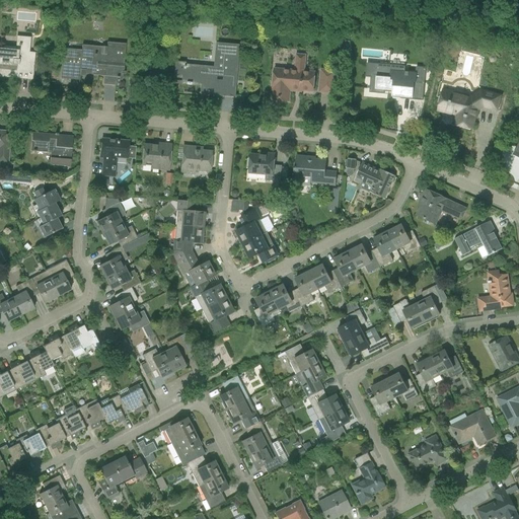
[(19,51),(0,49),(0,75),(9,76),(9,73),(32,76),(34,54),(28,53),(30,39),(21,38),(19,51)]
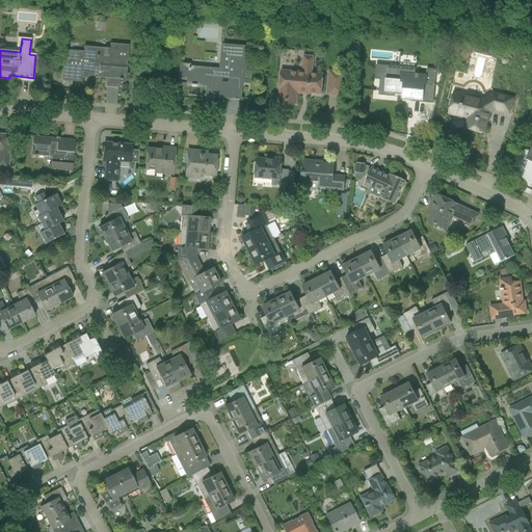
[(63,51),(62,71),(61,81),(81,82),(82,76),(106,78),(106,86),(118,88),(120,80),(126,81),(128,45),(109,44),(109,48),(83,46),(83,53),(63,51)]
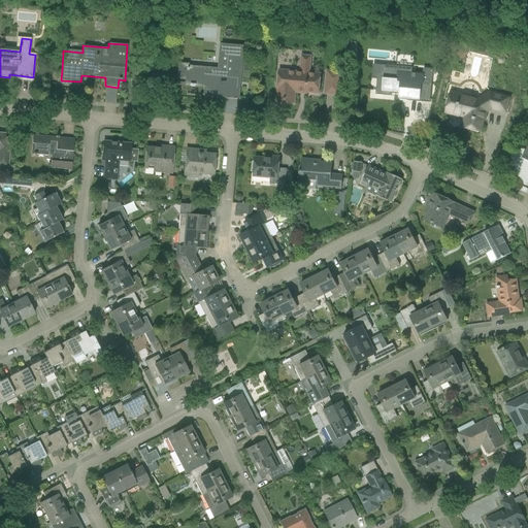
[(185,85),(204,87),(211,88),(211,96),(237,98),(242,46),(220,44),(218,69),(188,66),(188,65),(178,64),(177,76),(186,76),(185,85)]
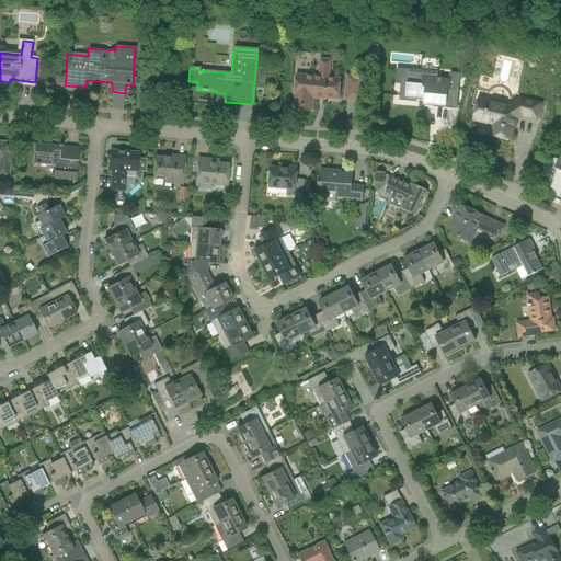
[(502,47),(500,55),(519,60),(522,53),(502,47)]
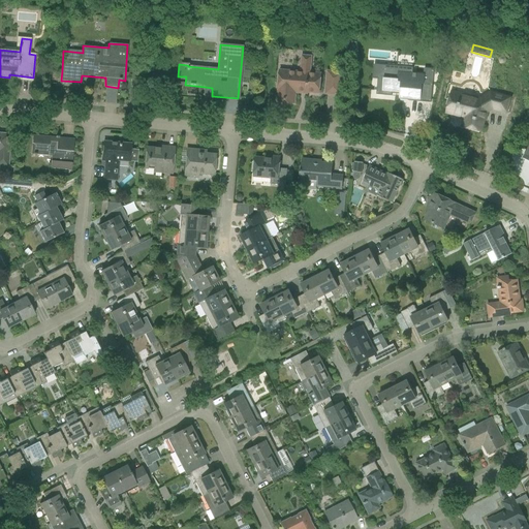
[(372,80),(378,81),(383,81),(383,79),(384,79),(385,68),(412,71),(412,68),(373,64),(372,80)]
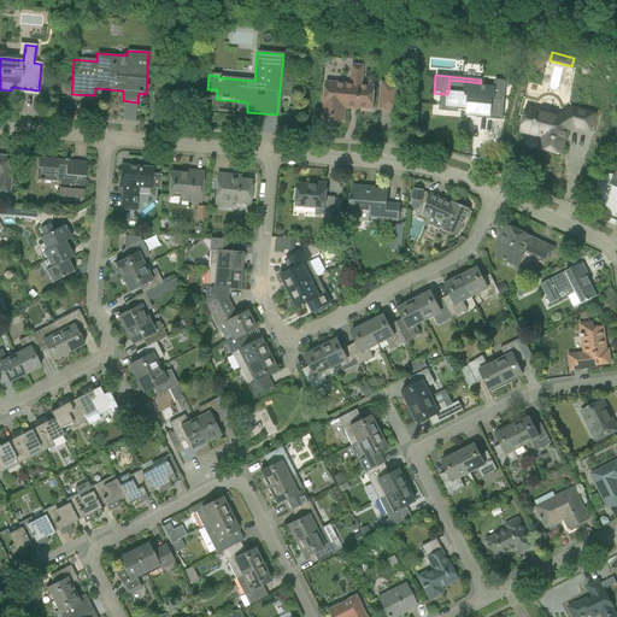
[(441,94),(439,111),(457,113),(457,109),(476,110),(476,116),(489,117),(492,99),(504,100),(506,81),(495,80),(495,88),(480,87),(481,83),(465,81),(450,80),(448,92),(447,92),(447,94),(441,94)]
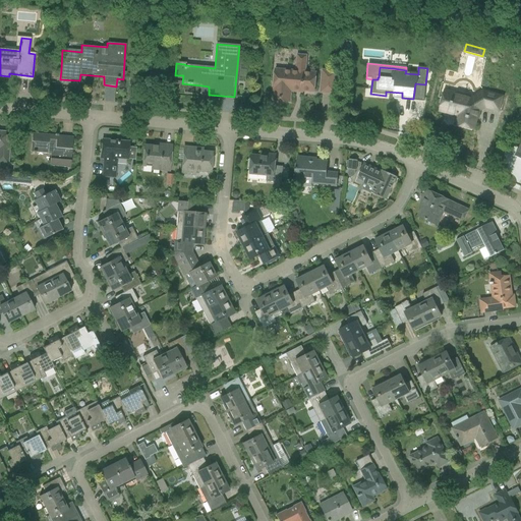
[(275,69),(275,77),(274,88),(275,88),(274,100),(289,102),(290,90),(313,92),(315,73),(275,69)]
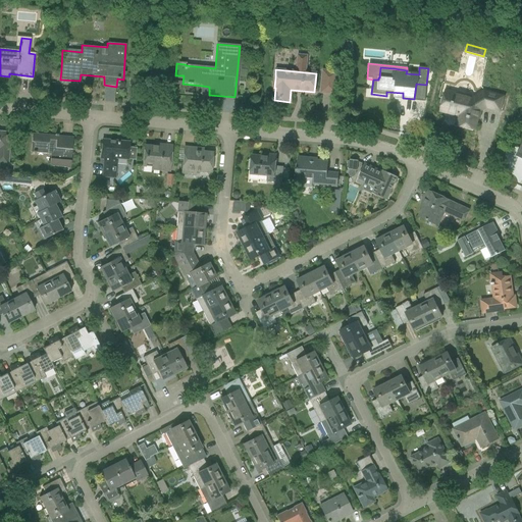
[(321,93),(335,94),(337,72),(323,70),(321,93)]
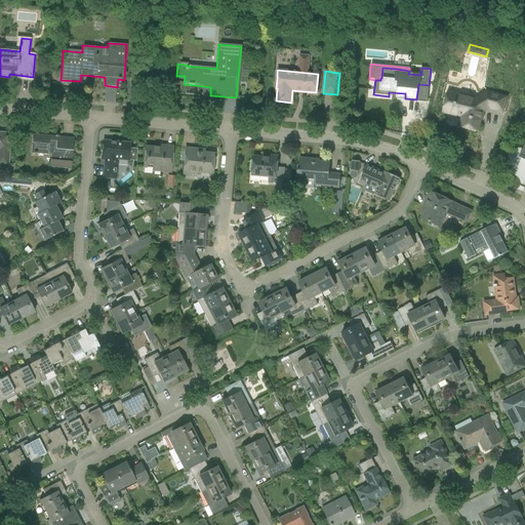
[(428,101),(429,85),(418,84),(416,99),(428,101)]
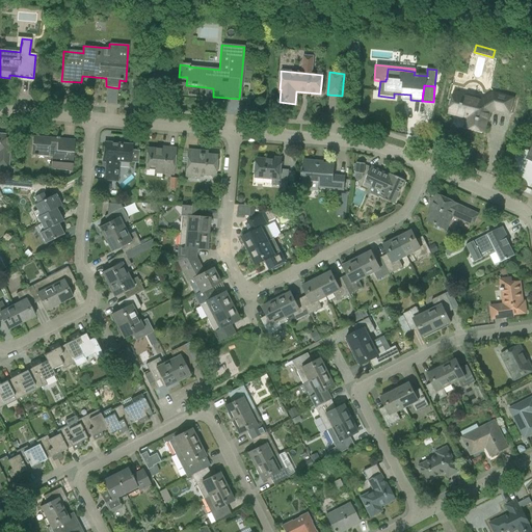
[(454,94),(452,103),(450,113),(468,117),(466,127),(484,132),(488,111),(496,108),(509,111),(512,99),(494,95),(482,100),(454,94)]
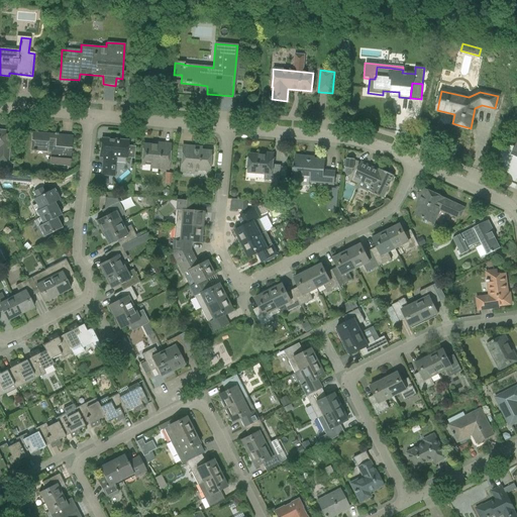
[(0,162),(7,163),(9,135),(4,135),(4,131),(0,130),(0,162)]
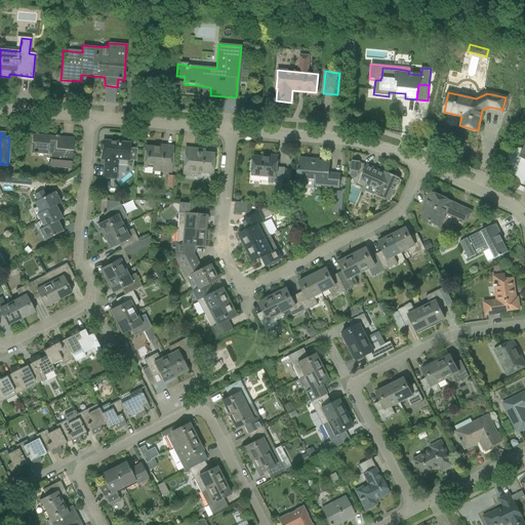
[(49,167),(61,168),(71,169),(74,138),(58,136),(55,135),(55,136),(32,134),(31,153),(33,154),(36,154),(47,155),(47,153),(50,153),(49,167)]
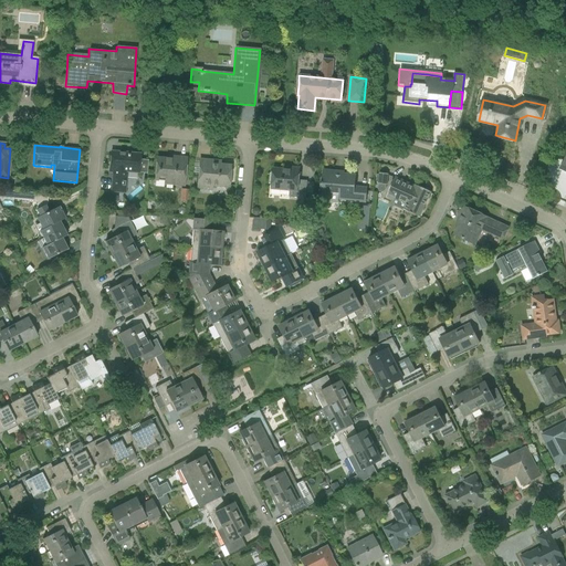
[(111,152),(108,171),(113,173),(112,191),(123,192),(125,192),(126,171),(138,173),(146,174),(147,160),(140,160),(140,154),(111,152)]
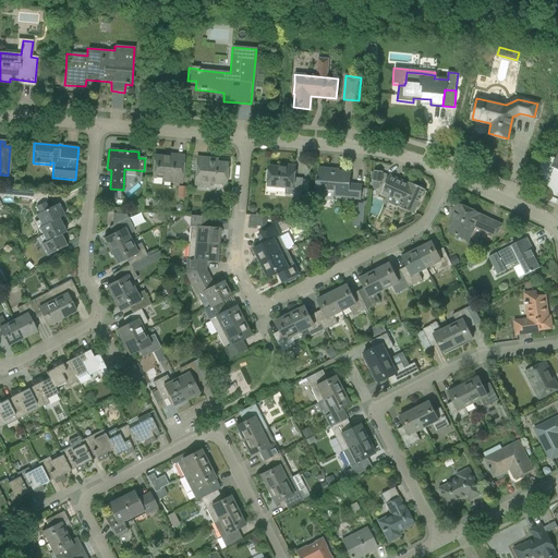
[(154,156),(153,167),(152,178),(162,179),(162,181),(181,183),(184,156),(172,155),(172,158),(154,156)]
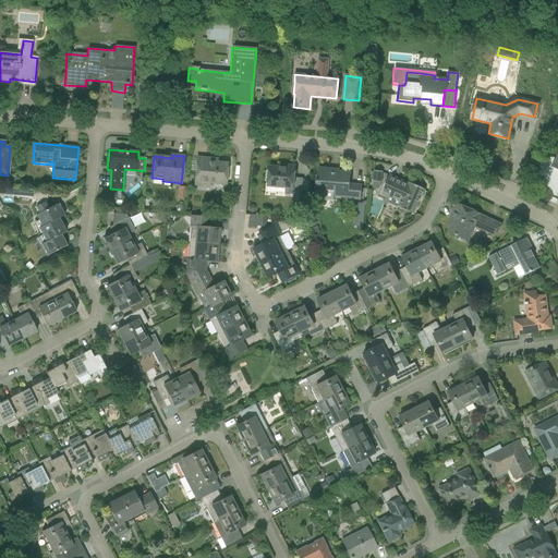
[(194,182),(215,183),(226,184),(228,164),(206,161),(206,158),(196,157),(194,182)]
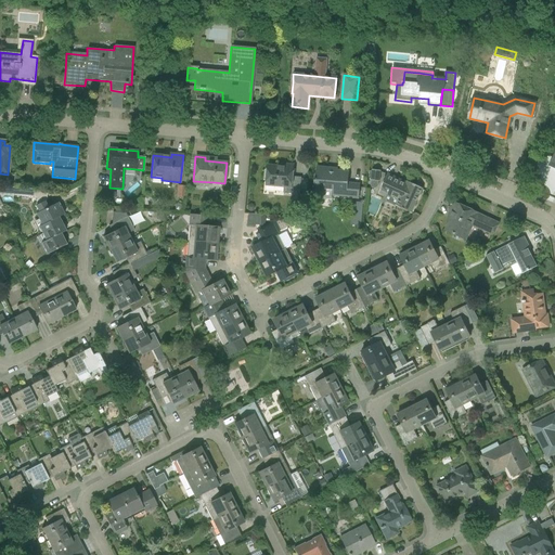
[(283,193),(286,194),(300,195),(301,178),(293,177),(294,165),(282,164),(282,167),(268,166),(266,185),(284,186),(283,193)]
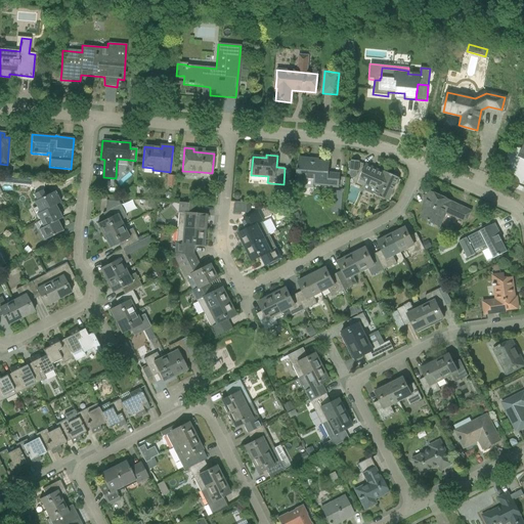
[(299,159),(298,168),(297,178),(313,180),(313,184),(326,185),(326,187),(338,188),(339,174),(328,173),(329,163),(310,161),(310,160),(299,159)]
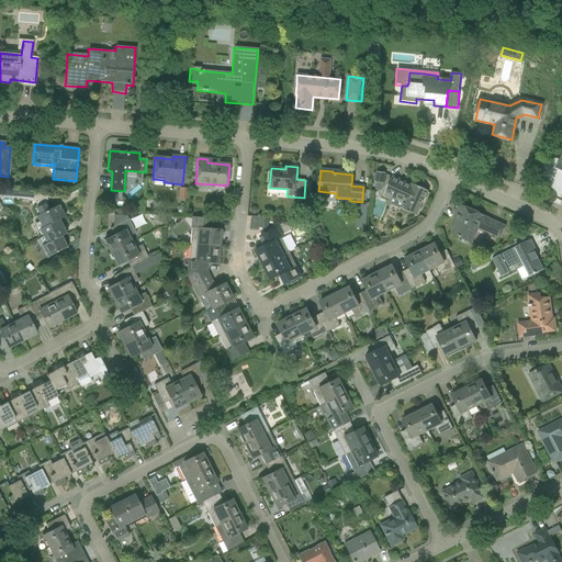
[(377,172),(374,183),(375,183),(375,188),(375,190),(378,191),(380,191),(381,190),(382,189),(383,184),(384,184),(385,173),(377,172)]
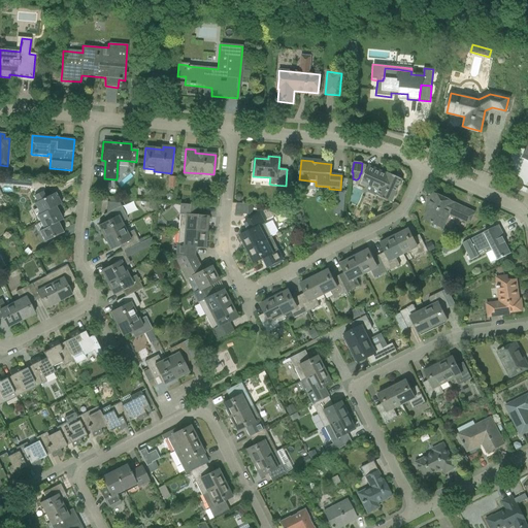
[(5,172),(4,178),(19,179),(20,166),(13,165),(12,172),(5,172)]
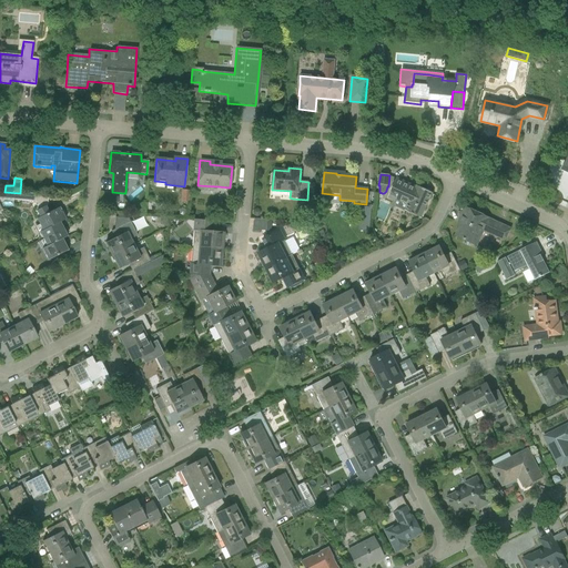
[(392,189),(387,198),(395,201),(394,202),(396,208),(403,211),(404,210),(412,213),(422,219),(433,193),(417,186),(416,189),(404,184),(405,182),(396,179),(392,189)]
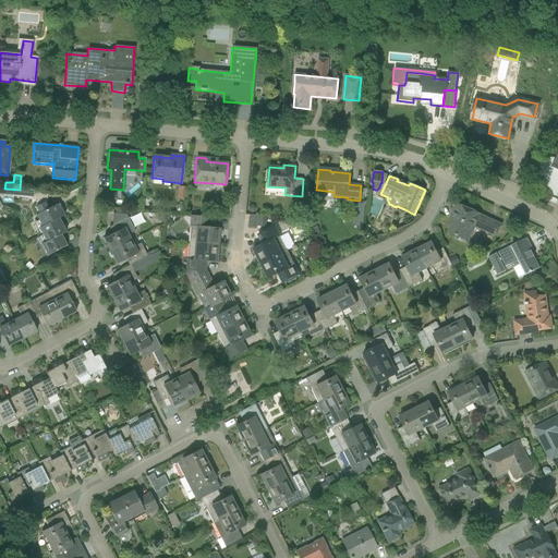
[(178,186),(177,198),(185,198),(186,187),(178,186)]
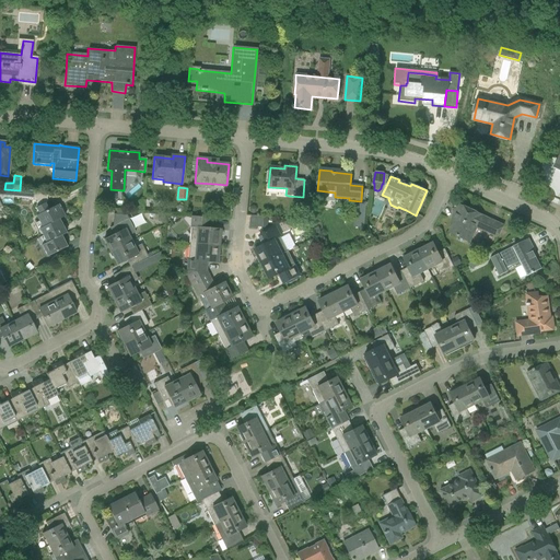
[(0,188),(0,197),(12,198),(12,197),(30,198),(34,199),(38,207),(45,203),(46,202),(47,193),(30,190),(20,190),(4,189),(0,188)]
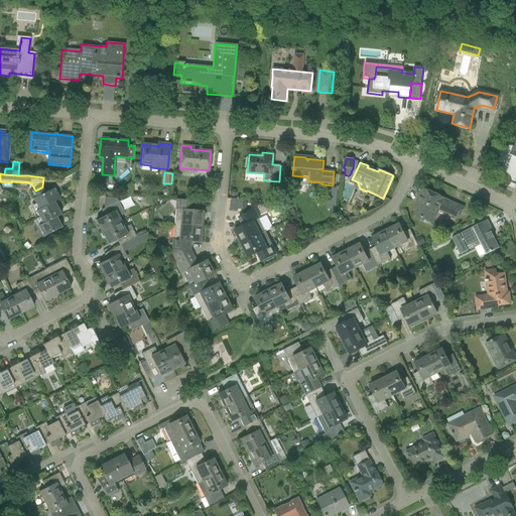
[(96,178),(95,187),(103,188),(104,179),(96,178)]
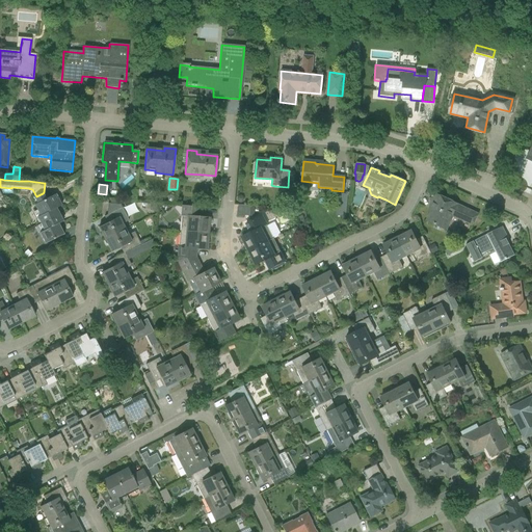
[(36,217),(41,224),(59,215),(56,208),(61,205),(56,194),(46,198),(43,193),(36,196),(33,197),(36,204),(34,205),(40,216),(36,217)]
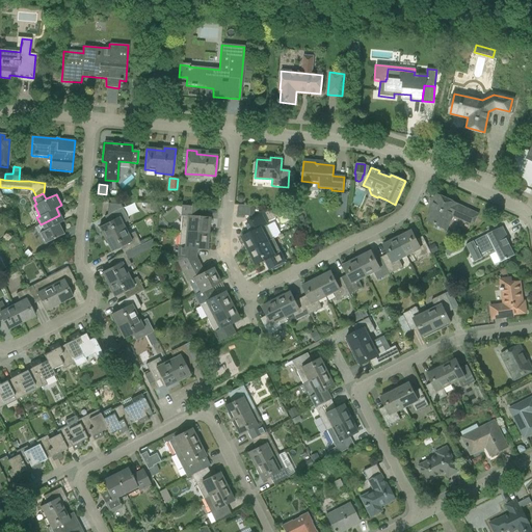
[(338,194),(336,216),(346,217),(348,195),(338,194)]
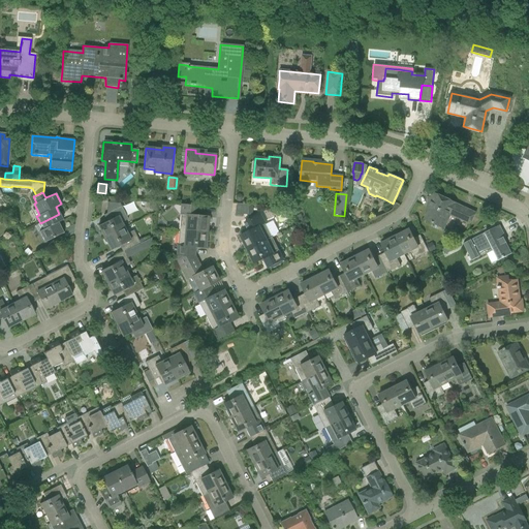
[(430,207),(424,220),(433,224),(443,228),(443,227),(447,220),(449,214),(470,224),(470,223),(475,214),(455,205),(456,204),(433,193),(428,206),(430,207)]
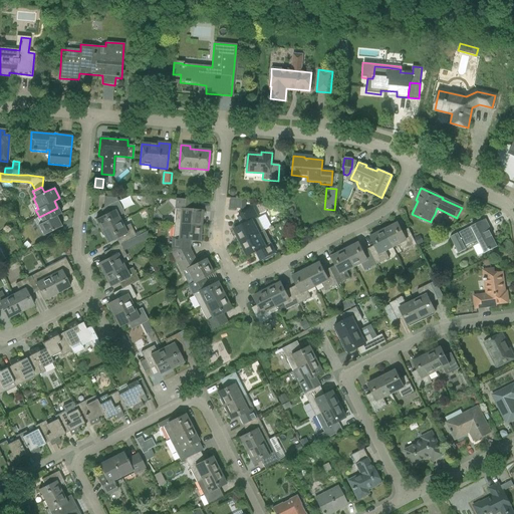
[(102,216),(95,220),(101,232),(120,222),(117,217),(124,214),(117,201),(116,198),(104,197),(104,208),(107,213),(103,215),(102,216)]
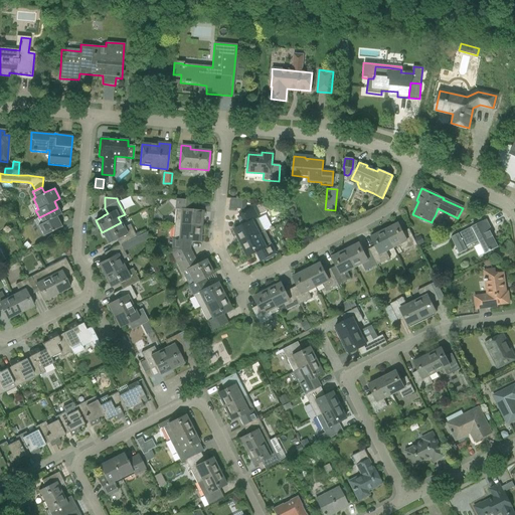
[(176,199),(174,224),(201,226),(202,211),(192,210),(193,200),(176,199)]
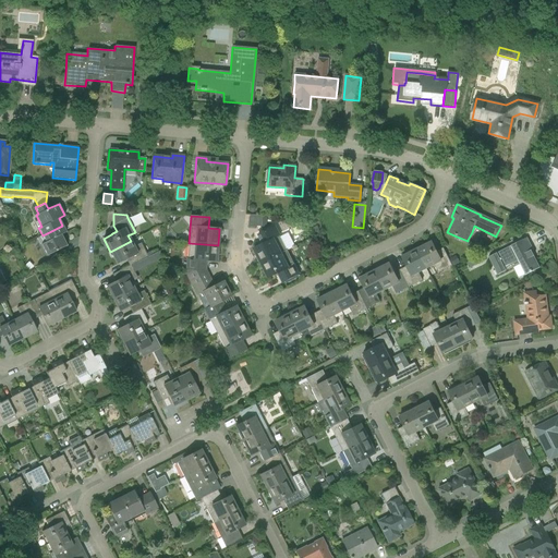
[(62,226),(43,235),(46,242),(40,245),(47,256),(65,246),(60,235),(67,232),(62,226)]
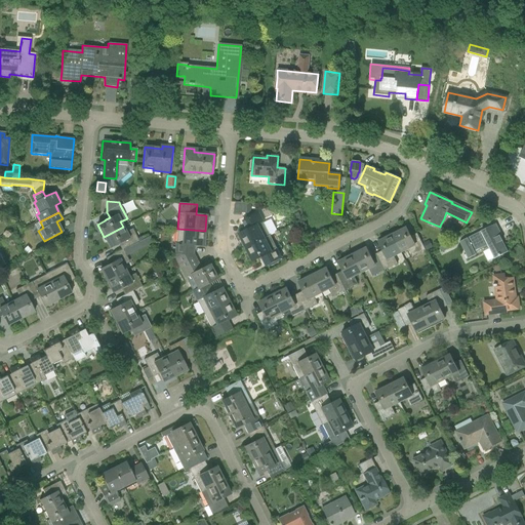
[(248,230),(239,235),(246,248),(270,236),(258,212),(252,216),(243,220),(248,230)]
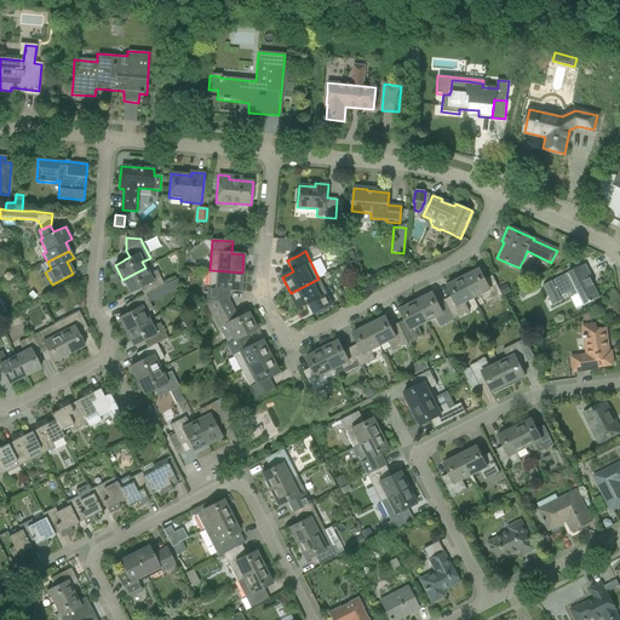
[(574,270),(543,286),(552,306),(562,302),(560,297),(575,288),(577,291),(579,296),(584,306),(589,304),(600,298),(590,280),(592,279),(585,264),(574,270)]
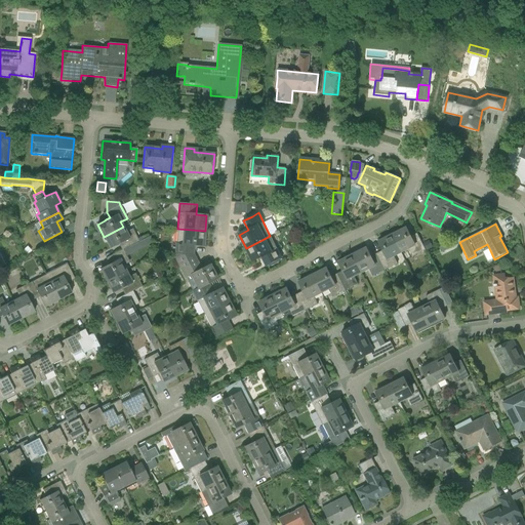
[(119,244),(121,250),(123,249),(123,250),(139,242),(132,229),(126,232),(123,227),(104,237),(110,249),(119,244)]
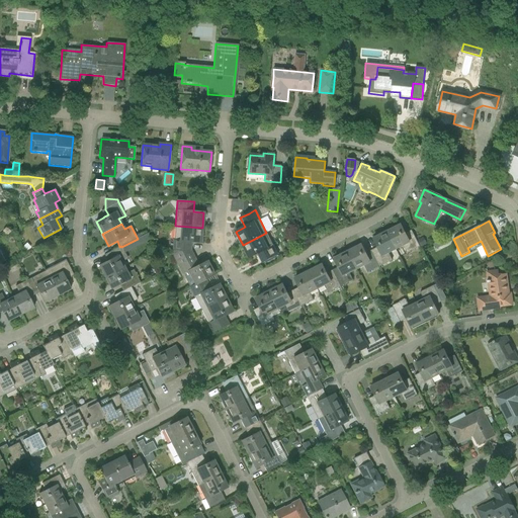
[(394,227),(386,230),(396,248),(403,245),(407,253),(420,247),(413,233),(407,236),(401,224),(394,228),(394,227)]
